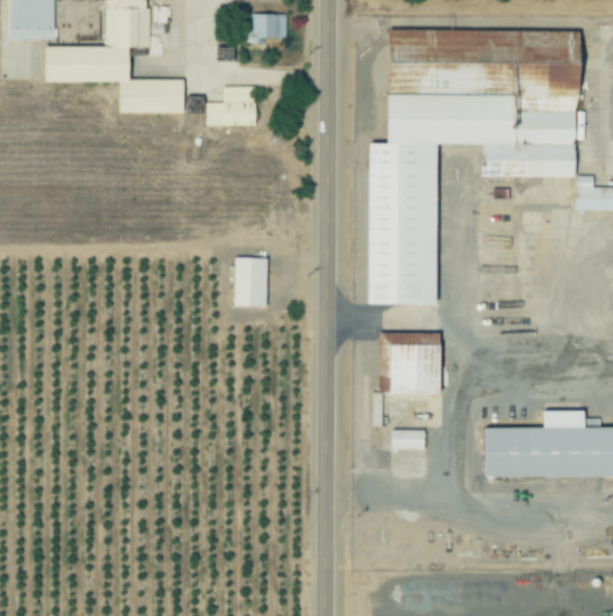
[(10,0),(11,41),(57,40),(56,0),(10,0)]
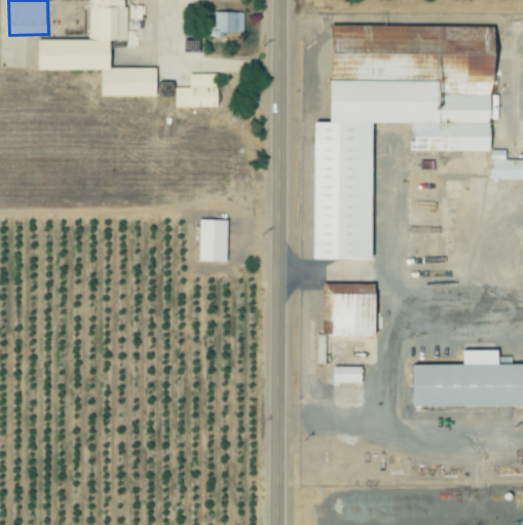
[(39,70),(104,71),(104,97),(158,97),(158,68),(111,68),(111,41),(131,41),(131,6),(126,6),(125,0),(91,0),(91,39),(39,39),(39,70)]
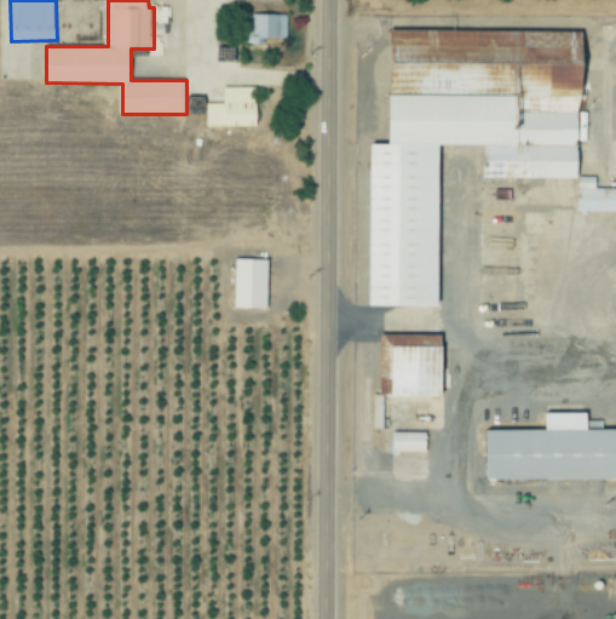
[(291,38),(291,13),(245,15),(246,44),(268,44),(268,39),(291,38)]
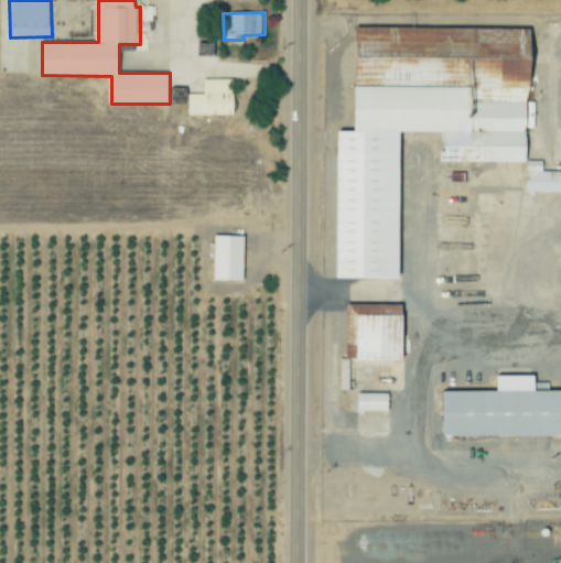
[(530,30),(399,28),(399,52),(381,51),(381,41),(355,40),(354,131),(338,131),(336,279),(399,280),(400,132),(442,132),(442,162),(529,163),(530,30)]
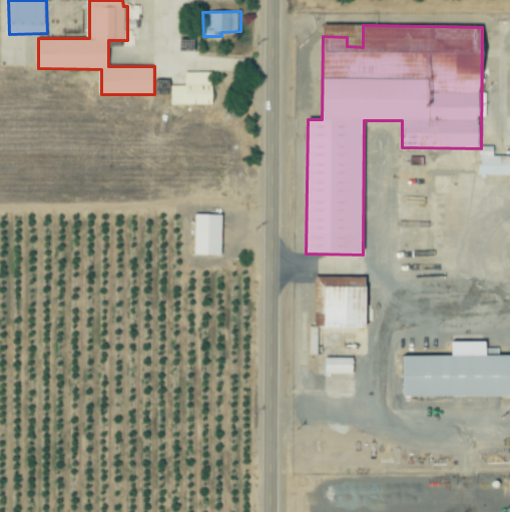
[(173,104),(214,105),(215,72),(187,71),(187,85),(173,85),(173,104)]
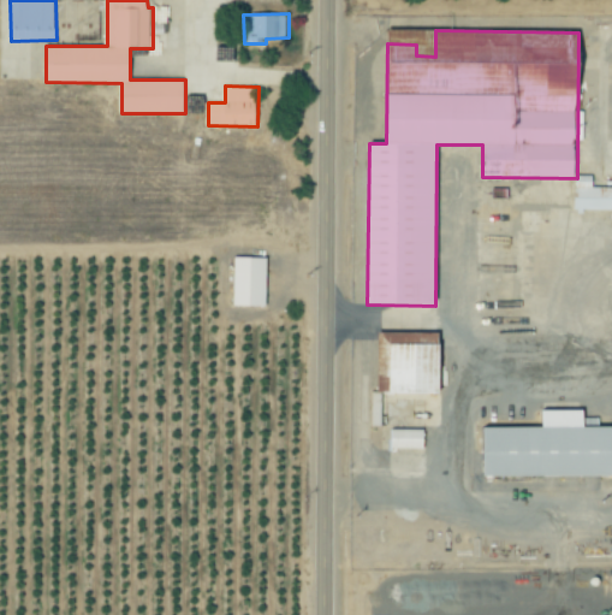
[(611,187),(594,187),(594,177),(577,177),(577,213),(611,213),(611,187)]
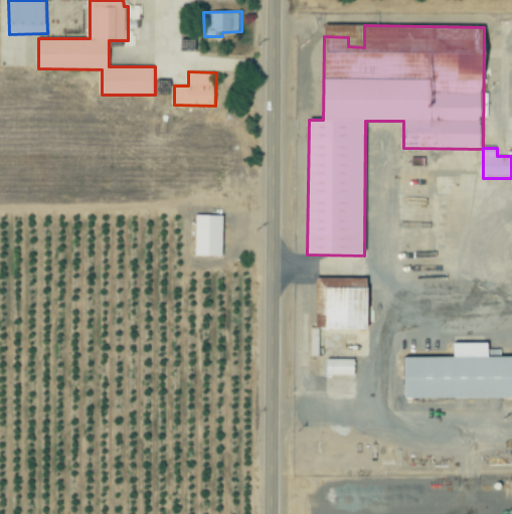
[(225,215),(197,215),(196,257),(224,257),(225,215)]
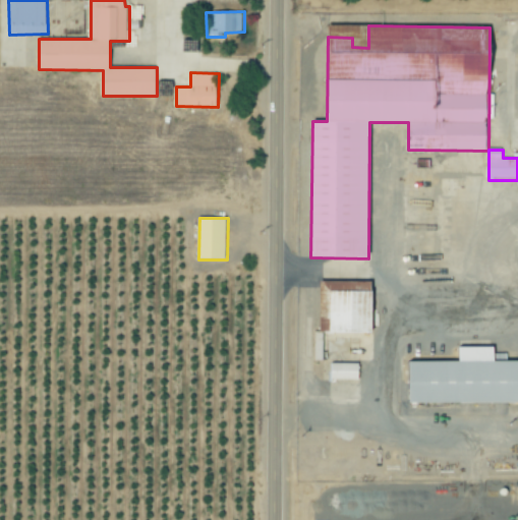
[(517,361),(494,361),(494,347),(460,348),(460,361),(410,362),(410,404),(517,403),(517,361)]
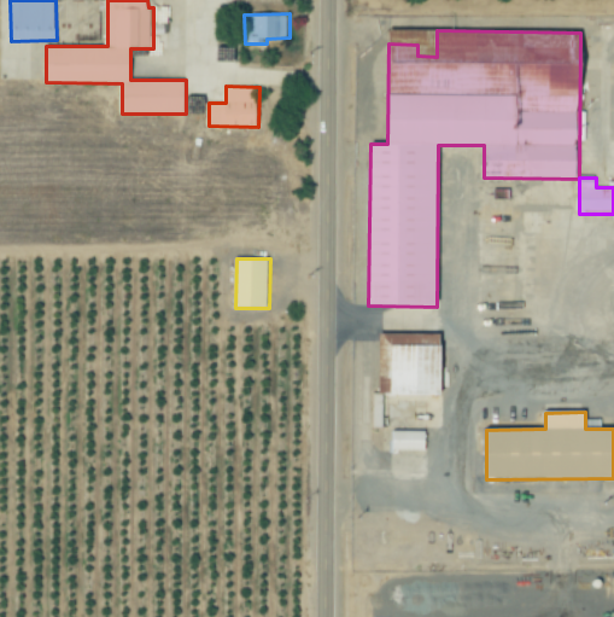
[(427,452),(427,431),(396,431),(395,450),(427,452)]
